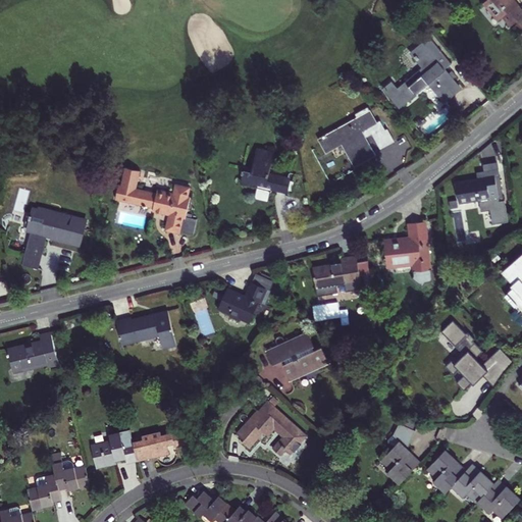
[(485,0),(484,1),(500,19),(503,17),(511,27),(516,22),(521,30),(521,8),(515,0),(485,0)]
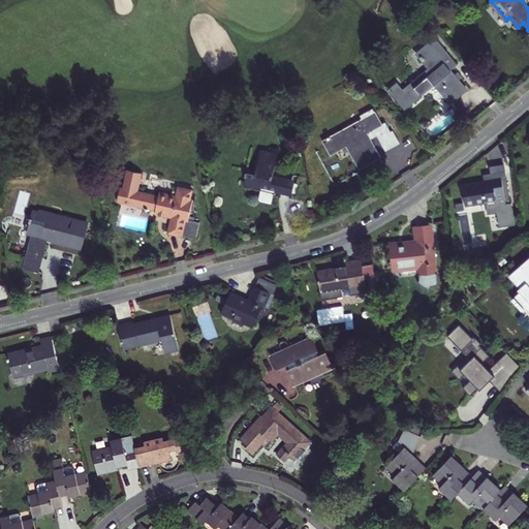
[(436,41),(431,47),(450,70),(457,65),(436,41)]
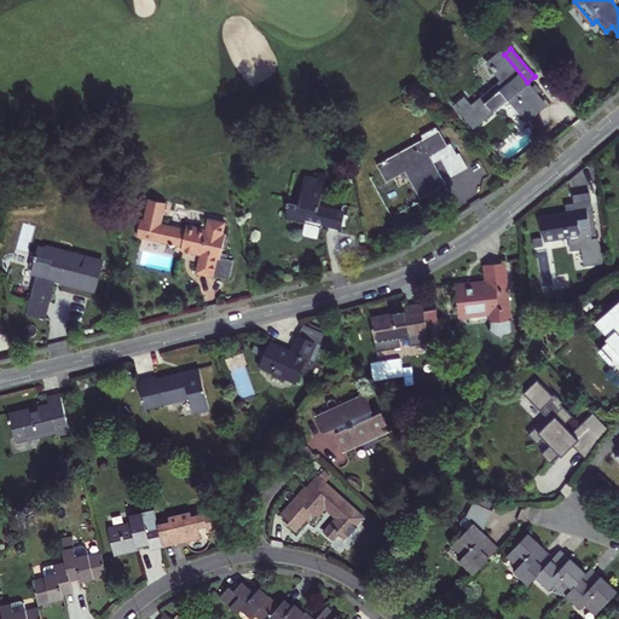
[(504,55),(502,53),(490,62),(493,67),(492,68),(496,71),(497,70),(502,77),(498,80),(501,82),(490,91),(489,90),(470,104),(473,105),(462,114),(474,127),(486,117),(485,116),(508,97),(518,109),(526,102),(528,104),(531,102),(531,98),(528,94),(531,92),(533,94),(534,94),(537,92),(541,90),(534,84),(531,86),(527,82),(504,55)]
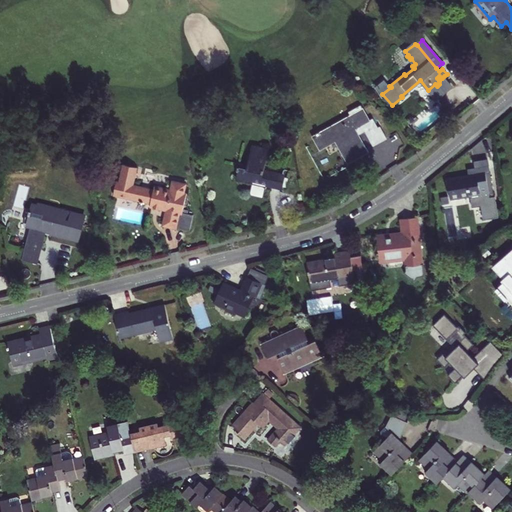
[(435,84),(428,90),(436,100),(452,86),(444,76),(442,78),(441,78),(439,76),(437,78),(439,81),(439,84),(437,86),(435,84)]
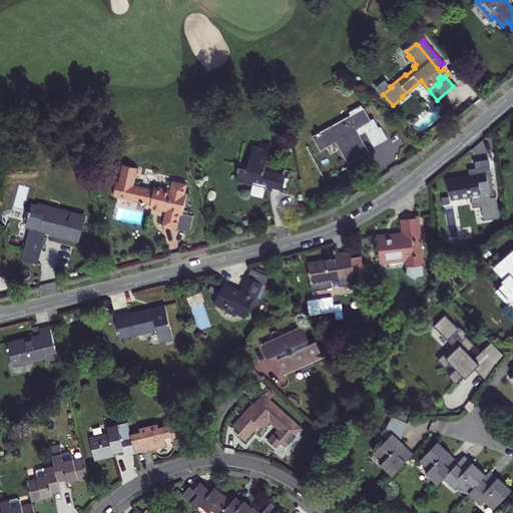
[(364,107),(351,114),(357,123),(353,126),(355,129),(371,120),(364,107)]
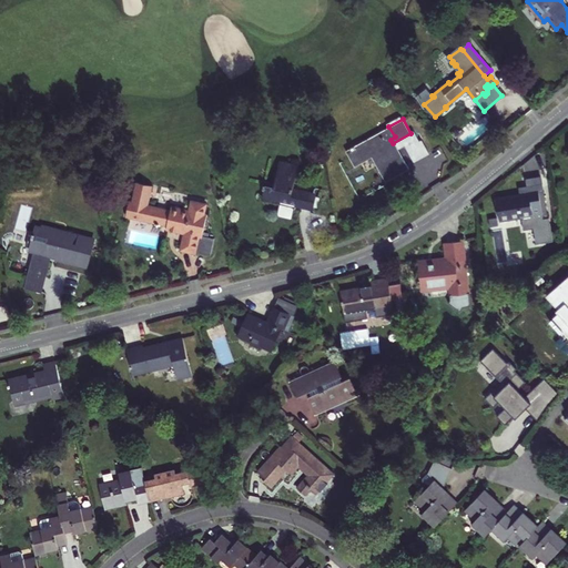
[(402,160),(393,143),(391,140),(395,137),(388,127),(345,151),(354,165),(372,155),(377,163),(375,164),(381,173),(382,172),(387,181),(408,169),(404,160),(402,160)]
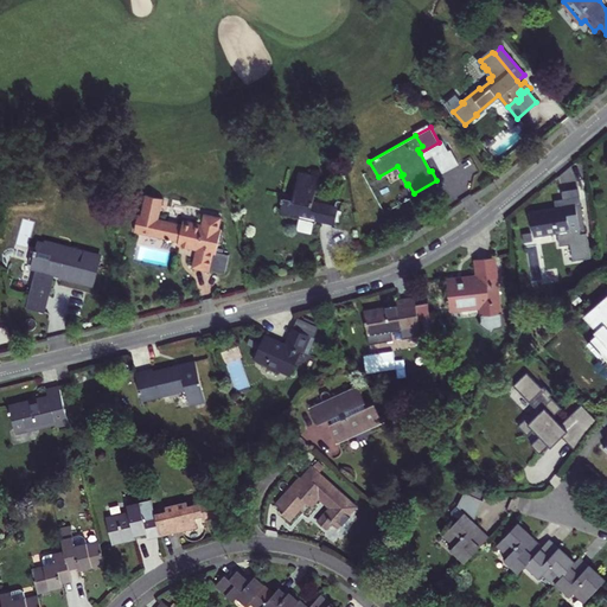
[(313,221),(323,223),(326,204),(313,200),(319,177),(298,172),(293,196),(282,193),(280,202),(281,203),(279,213),(298,217),(295,230),(305,232),(305,234),(310,235),(313,221)]
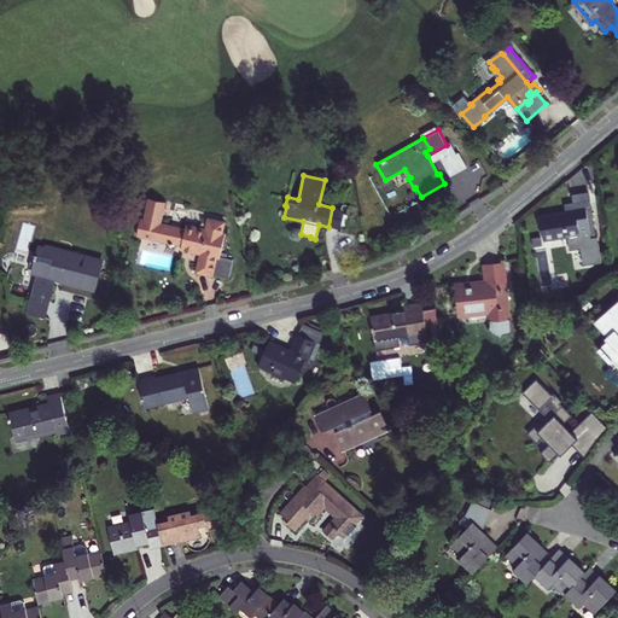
[(344,210),(332,208),(328,227),(340,229),(344,210)]
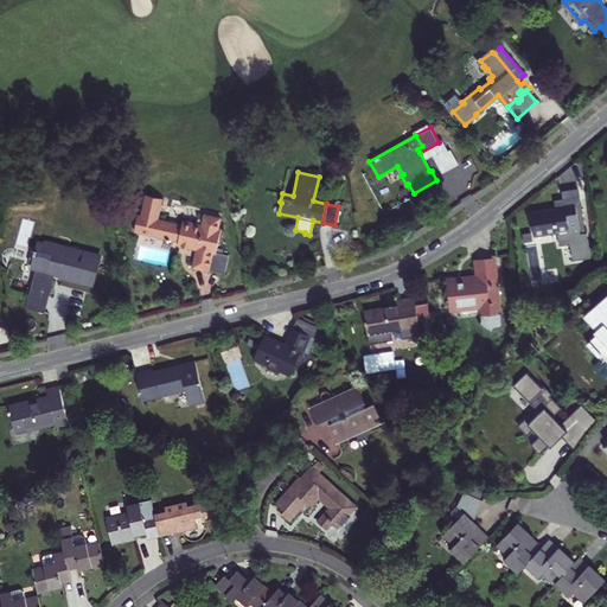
[(579,227),(575,204),(529,211),(534,236),(556,232),(557,236),(580,234),(579,227)]
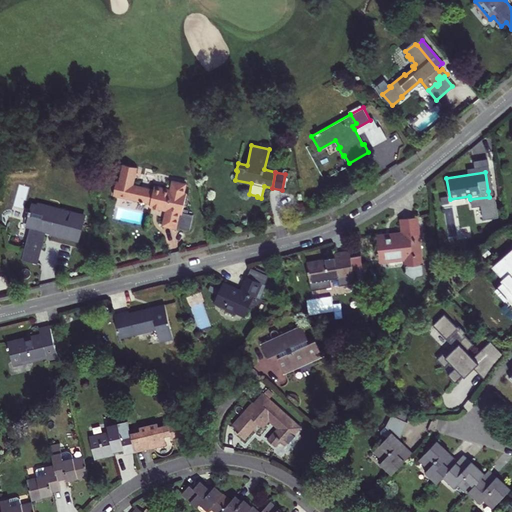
[(132,199),(135,186),(116,181),(114,195),(132,199)]
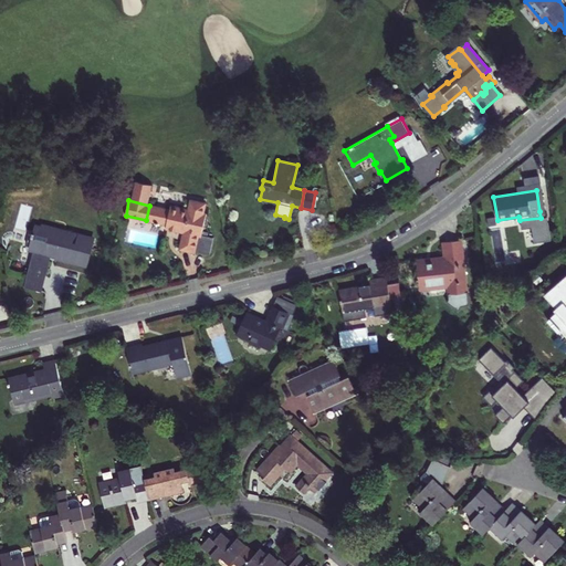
[(203,213),(205,203),(190,200),(189,210),(170,206),(169,209),(149,206),(146,220),(154,221),(154,223),(159,224),(160,223),(167,224),(167,228),(184,232),(180,248),(195,252),(198,236),(200,237),(206,213),(203,213)]
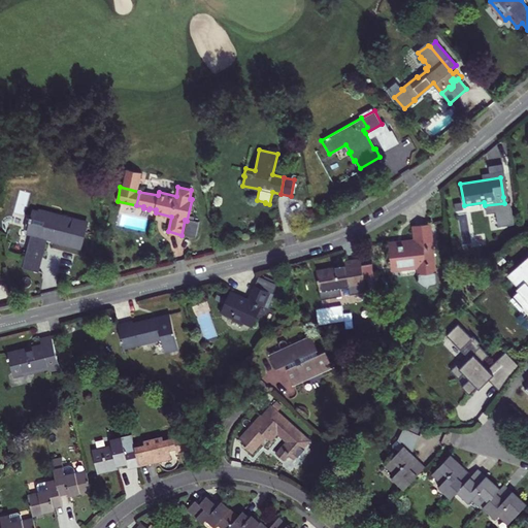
[(29,221),(28,221),(26,228),(30,230),(29,233),(34,234),(31,244),(29,244),(23,267),(38,271),(47,238),(53,239),(53,240),(79,248),(86,224),(65,218),(65,221),(51,217),(51,215),(41,211),(40,213),(35,212),(34,219),(30,219),(29,221)]
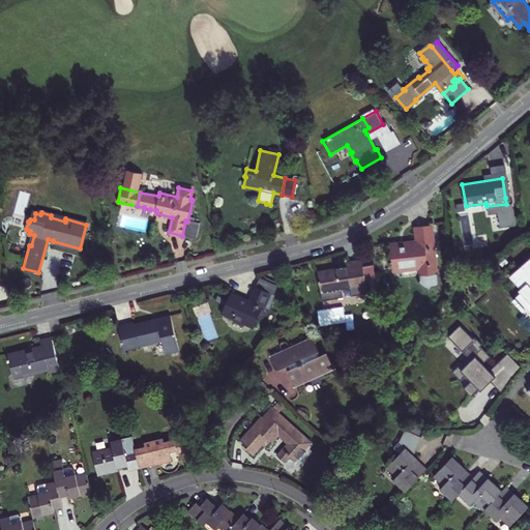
[(420,267),(421,280),(417,281),(428,288),(432,286),(439,286),(433,224),(416,226),(417,242),(399,244),(399,241),(389,242),(392,270),(420,267)]
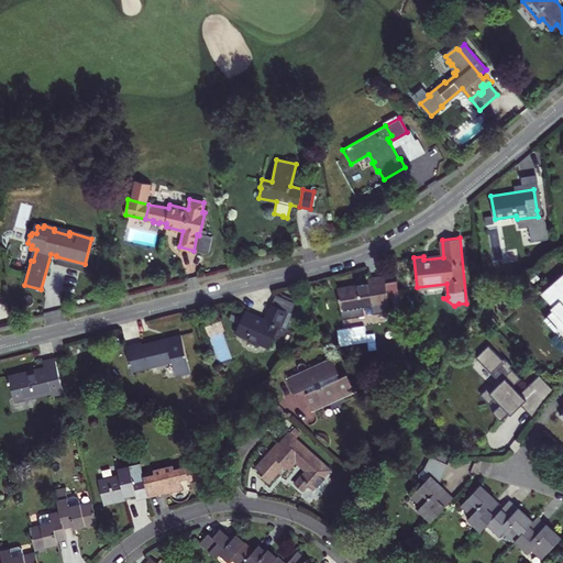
[(371,305),(372,312),(403,307),(398,280),(385,283),(384,276),(366,278),(367,285),(359,287),(357,285),(337,288),(341,318),(364,313),(363,306),(371,305)]
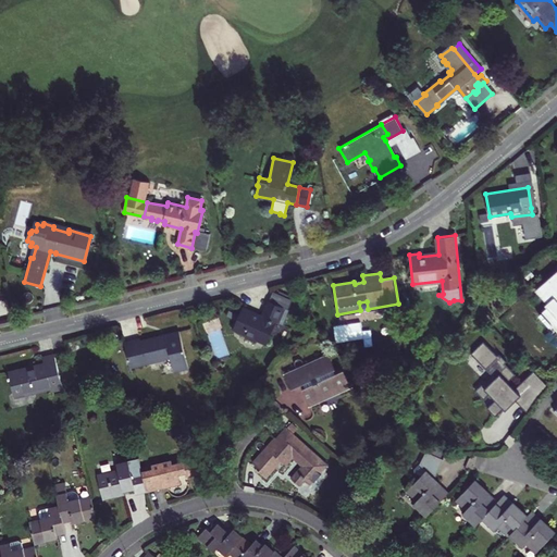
[(556,286),(546,296),(556,309),(556,314),(549,322),(556,332),(556,286)]
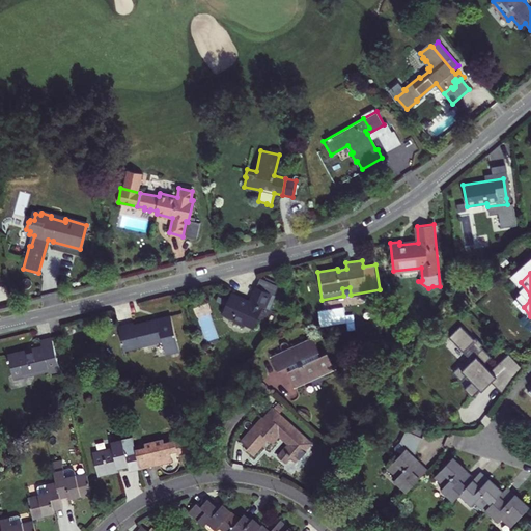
[(261,278),(257,286),(275,295),(278,285),(261,278)]
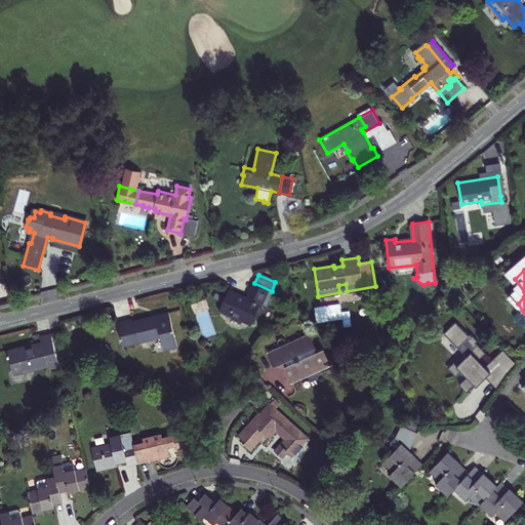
[(247,298),(229,290),(219,310),(251,324),(260,305),(265,307),(272,291),(254,283),(247,298)]
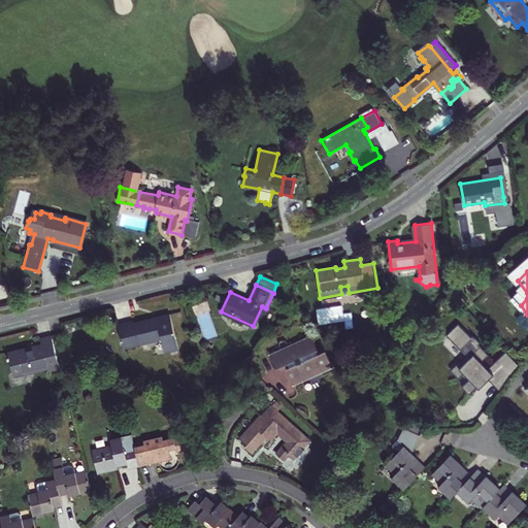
[(132,319),(118,323),(124,349),(162,339),(166,352),(178,349),(170,312),(133,322),(132,319)]
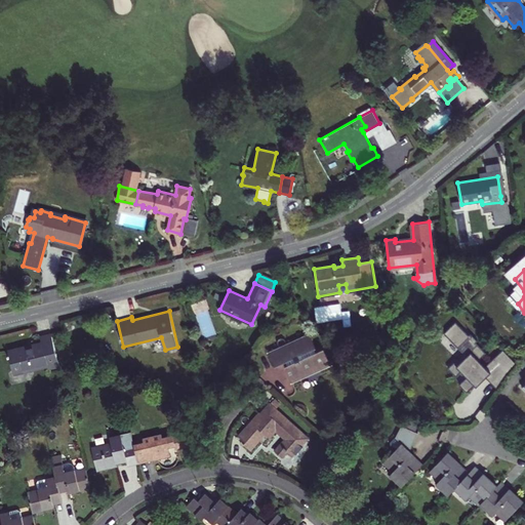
[(453,329),(443,342),(449,348),(459,334),(453,329)]
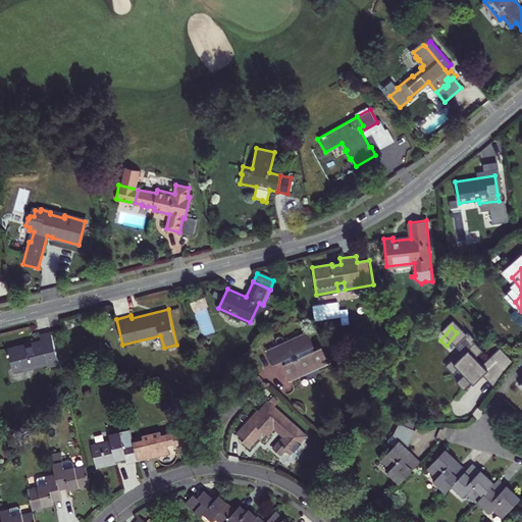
[(329,362),(322,346),(313,350),(312,347),(313,346),(307,331),(267,350),(274,364),(285,358),(286,360),(288,362),(282,364),(291,380),(329,362)]
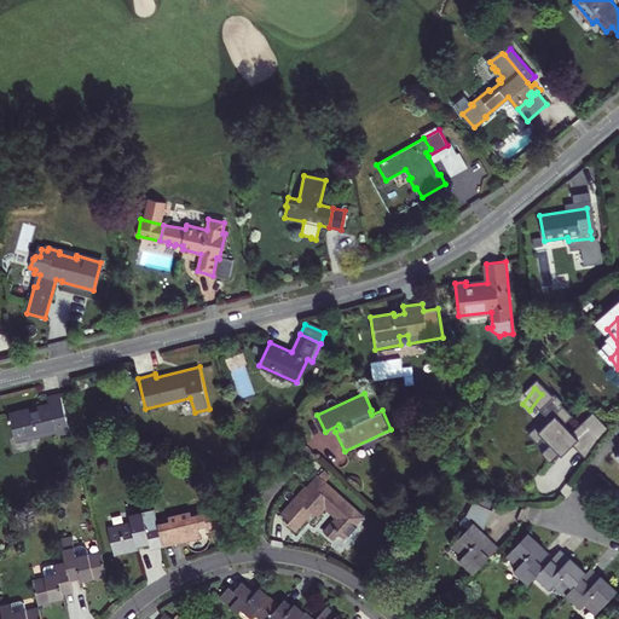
[(56,432),(57,435),(69,433),(59,394),(47,398),(48,404),(10,414),(16,438),(27,435),(28,439),(56,432)]
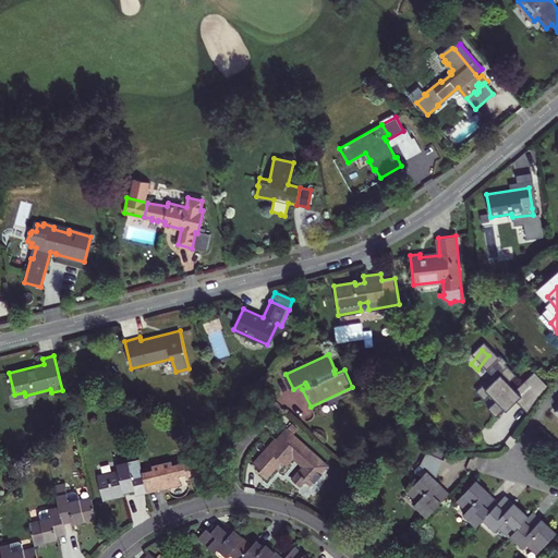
[(498,362),(488,355),(477,370),(495,381),(482,400),(492,408),(496,401),(502,407),(496,415),(504,421),(516,403),(522,395),(524,396),(531,388),(541,396),(546,388),(549,386),(535,371),(521,392),(512,386),(519,377),(507,368),(508,366),(499,360),(498,362)]
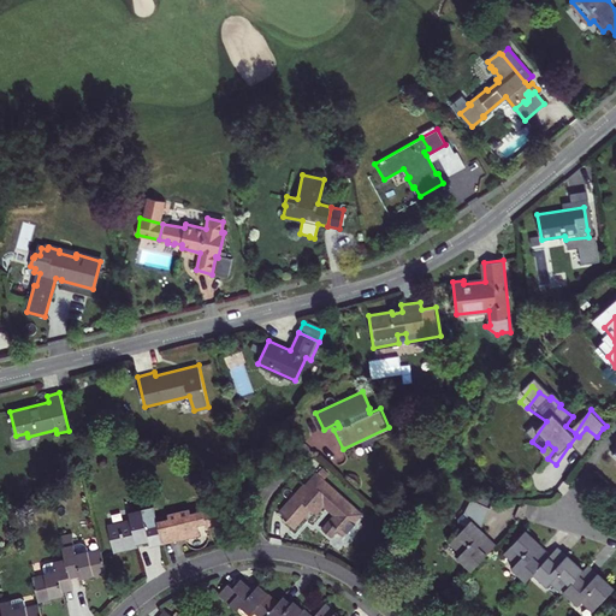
[(576,436),(569,445),(582,456),(597,437),(586,428),(579,437),(576,436)]
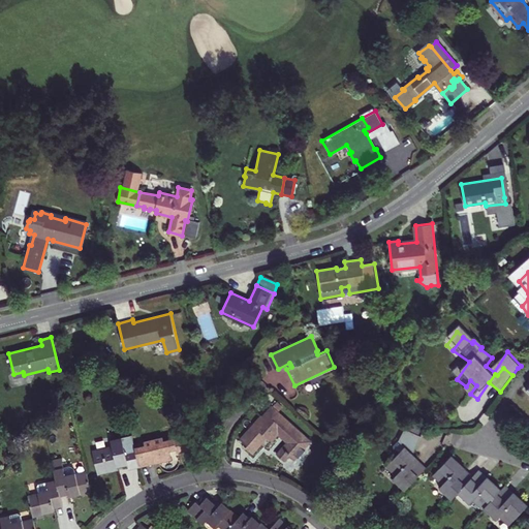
[(276,402),(273,406),(278,411),(281,407),(276,402)]
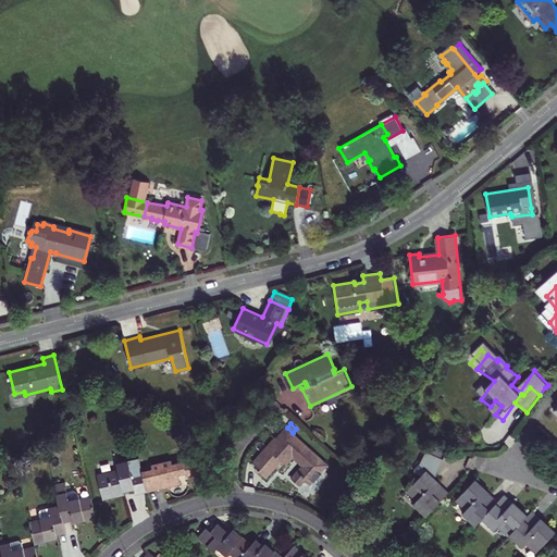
[(305,443),(293,433),(287,428),(286,426),(275,437),(274,436),(252,461),(260,469),(258,470),(265,477),(275,468),(277,469),(284,462),(286,465),(294,456),(302,463),(291,478),(299,485),(305,480),(309,484),(327,463),(309,447),(307,449),(302,445),(305,443)]
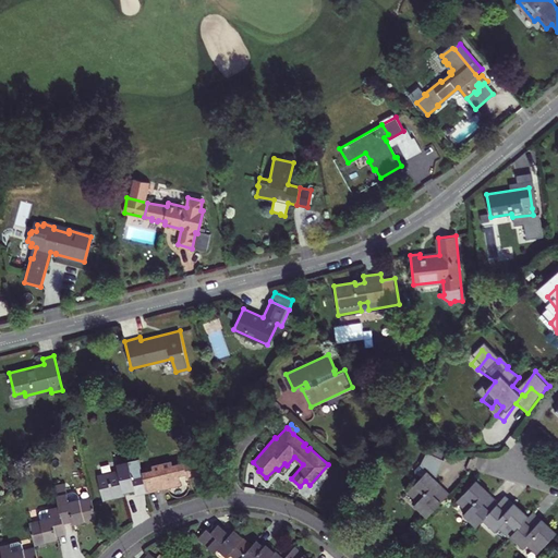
[(426,517),(441,501),(433,494),(441,485),(435,478),(444,459),(426,451),(421,465),(426,471),(408,489),(419,499),(413,505),(426,517)]
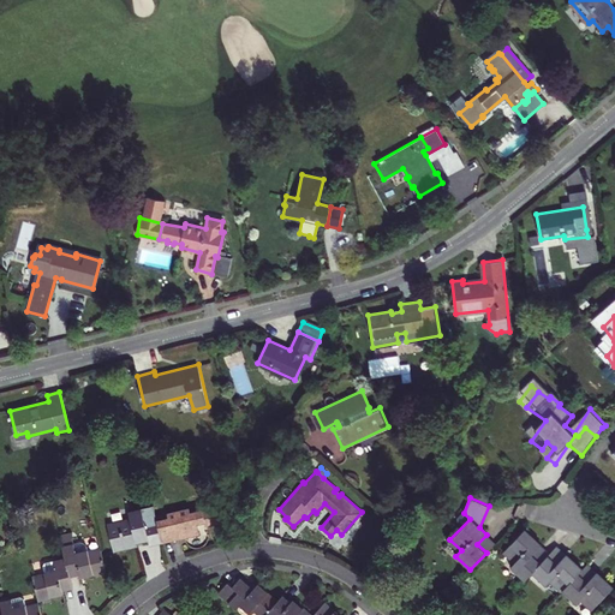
[(228,502),(218,505),(220,517),(231,514),(228,502)]
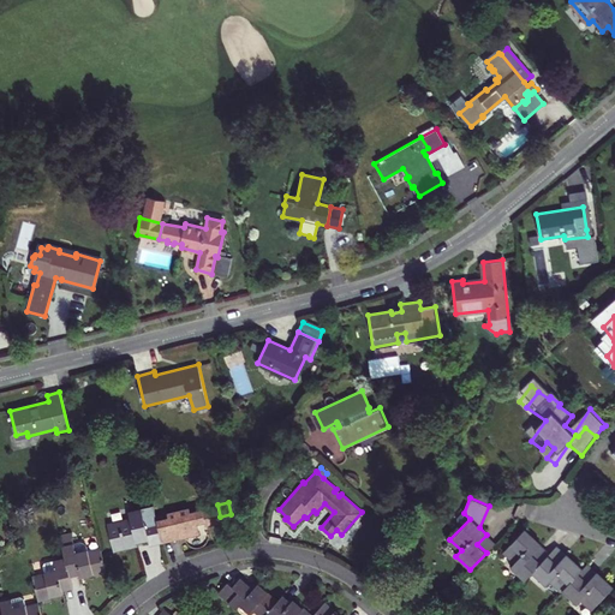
[(206,525),(221,521),(220,517),(218,505),(190,511),(189,506),(167,511),(167,515),(156,518),(161,538),(172,536),(172,539),(178,538),(177,535),(184,533),(185,537),(199,533),(197,524),(206,521),(206,525)]
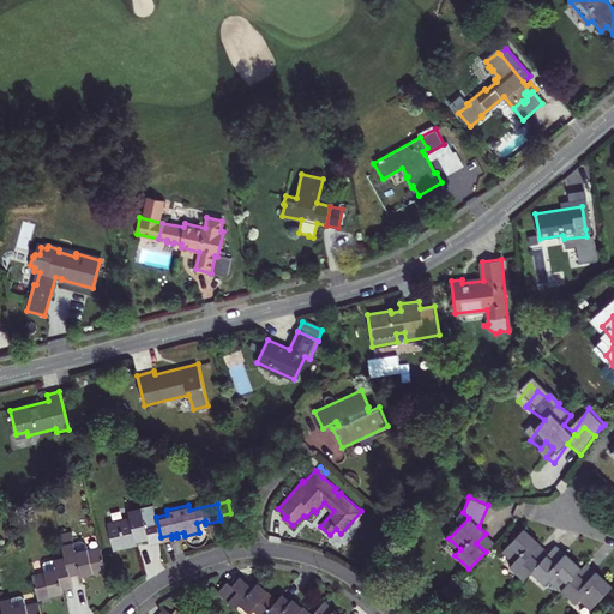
[(148,545),(161,541),(161,537),(156,517),(145,519),(142,506),(128,510),(130,516),(107,523),(113,549),(125,547),(124,543),(146,539),(148,545)]
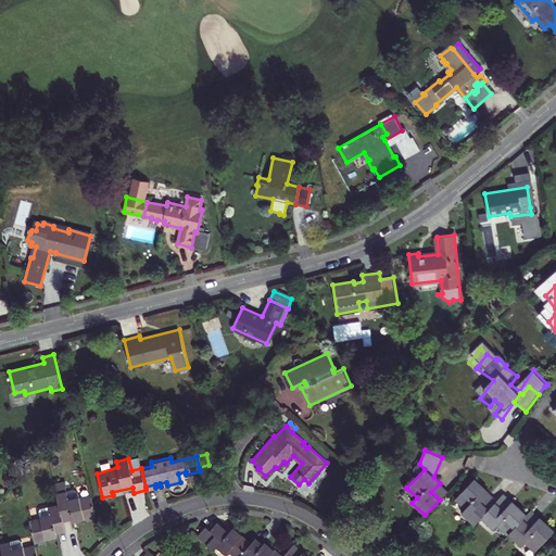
[(490,492),(475,477),(456,497),(466,507),(462,512),(474,523),(480,517),(489,509),(481,501),(490,492)]
